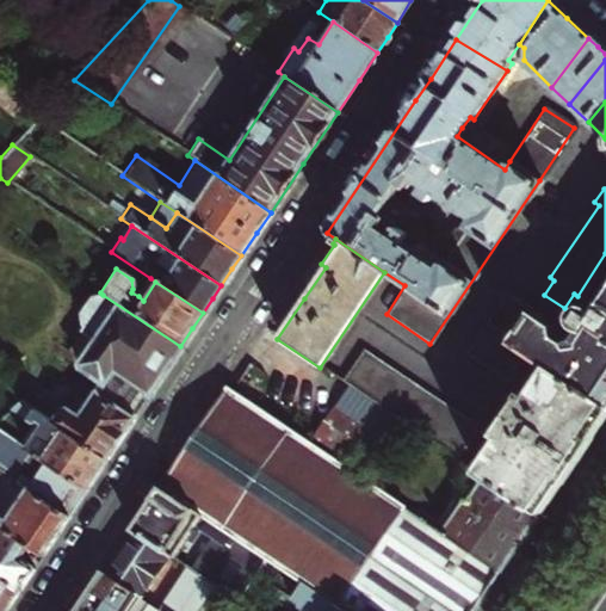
[(605,292),(592,314),(586,310),(581,309),(575,310),(572,313),(570,316),(570,321),(572,325),(574,328),(577,331),(579,333),(573,341),(563,346),(555,340),(552,329),(544,323),(526,353),(546,366),(605,405),(605,292)]
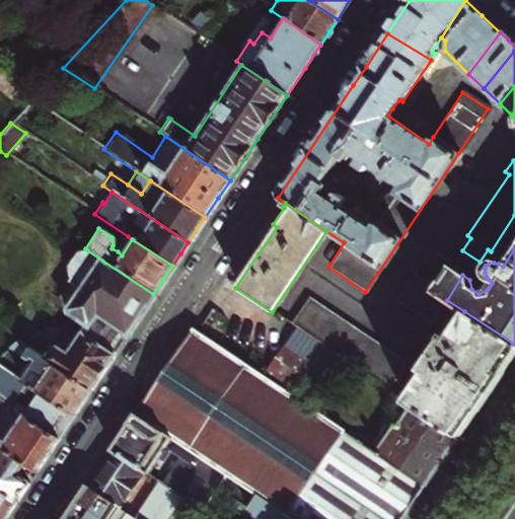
[(153,294),(87,250),(86,252),(77,252),(66,268),(69,279),(52,304),(85,327),(80,336),(112,357),(132,325),(153,294)]
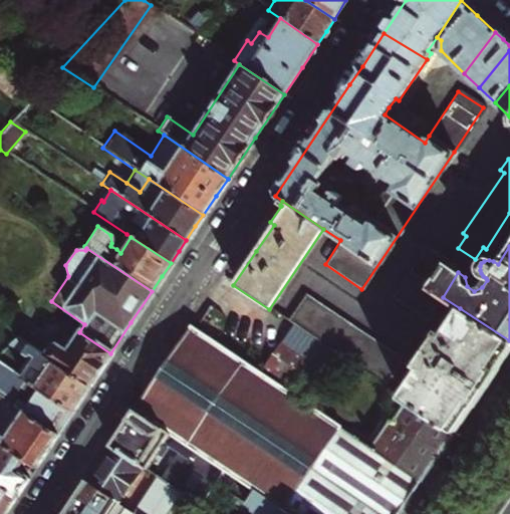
[(391,296),(427,320),(443,297),(458,272),(424,248),(391,296)]
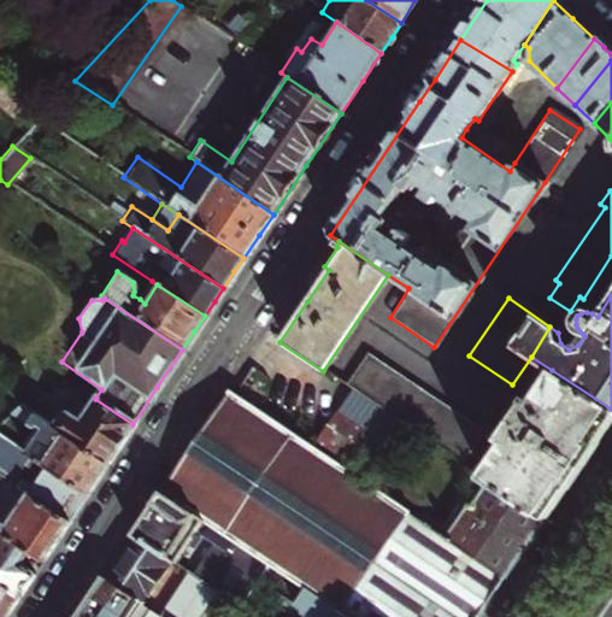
[(417,434),(460,463),(481,433),(364,354),(343,385),(349,388),(417,434)]
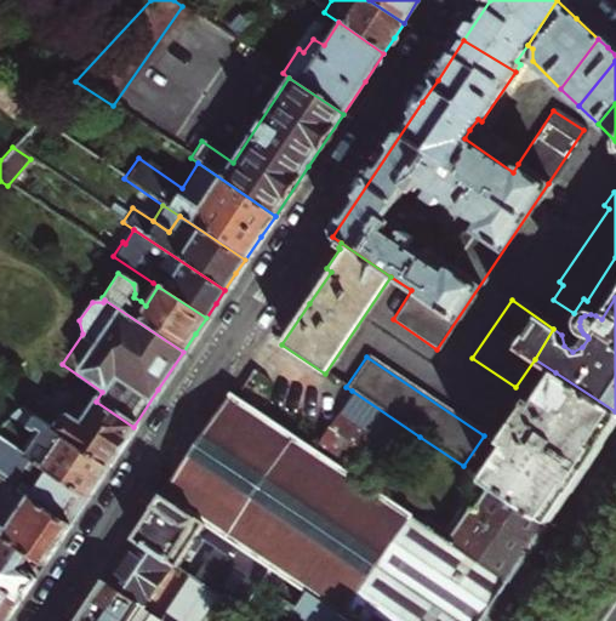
[(490,484),(543,520),(583,461),(615,412),(615,411),(555,372),(536,402),(529,398),(525,404),(526,405),(502,443),(506,445),(484,479),(490,484)]
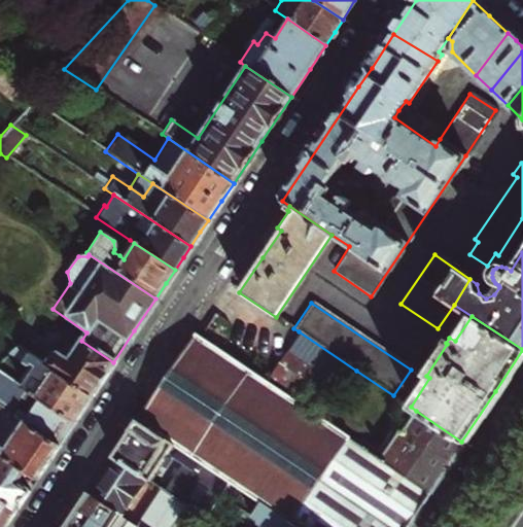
[(284,389),(321,415),(341,385),(345,387),(356,371),(299,331),(268,379),(272,382),(270,385),(282,393),(284,389)]
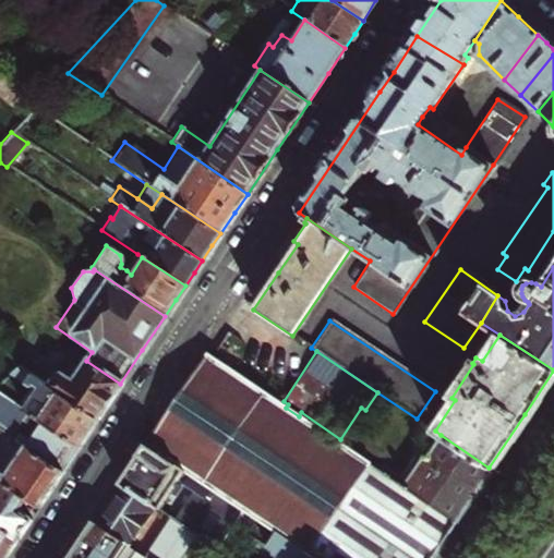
[(272,532),(306,555),(368,463),(299,416),(286,408),(205,353),(171,403),(143,445),(240,510),(272,532)]
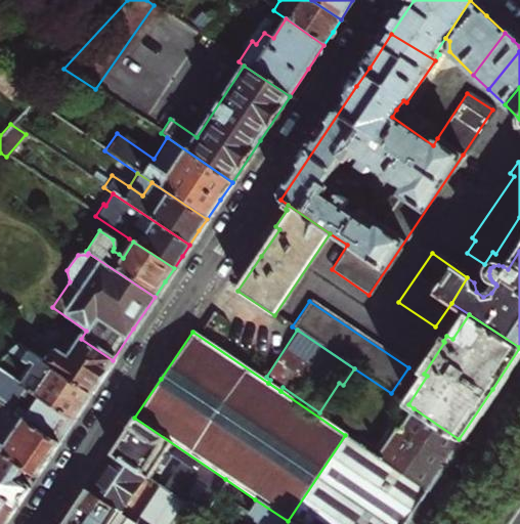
[(51,351),(44,362),(90,394),(99,379),(113,360),(81,339),(80,338),(66,358),(55,351),(51,351)]
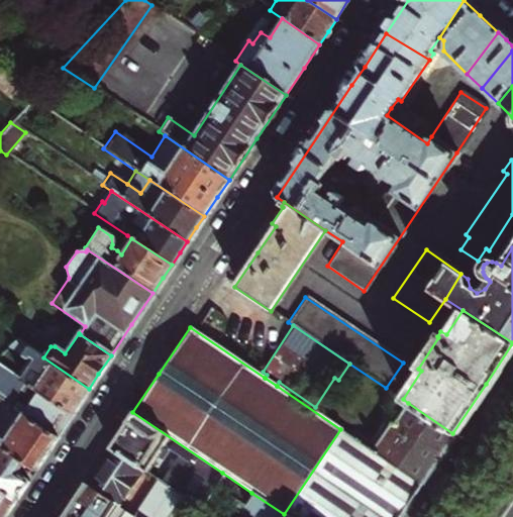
[(32,360),(20,381),(71,415),(78,404),(89,389),(43,357),(17,340),(15,341),(6,349),(21,359),(22,357),(26,359),(27,359),(28,357),(32,360)]
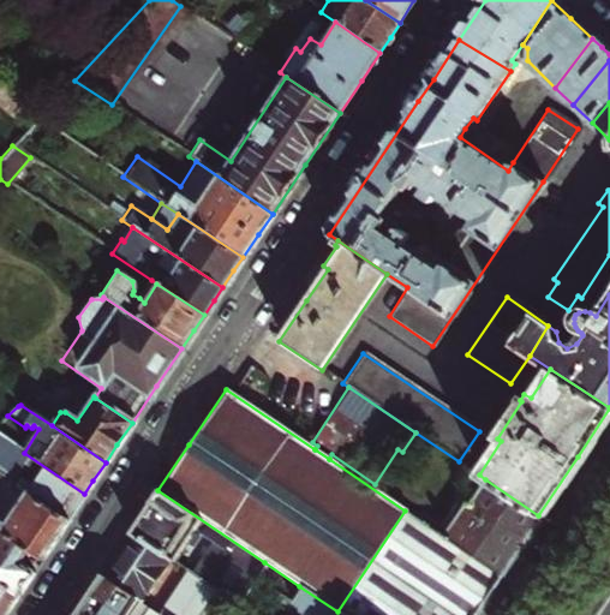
[(0,476),(9,482),(66,520),(77,505),(84,494),(24,453),(0,436),(0,476)]
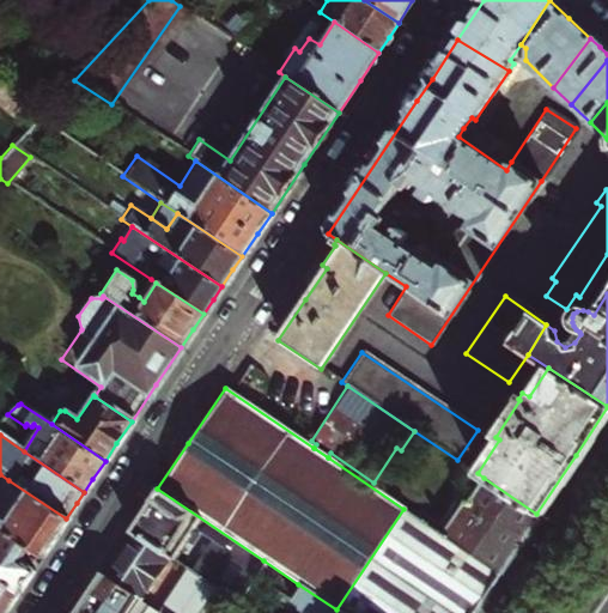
[(517,544),(536,514),(484,478),(467,503),(457,496),(435,530),(498,574),(517,544)]
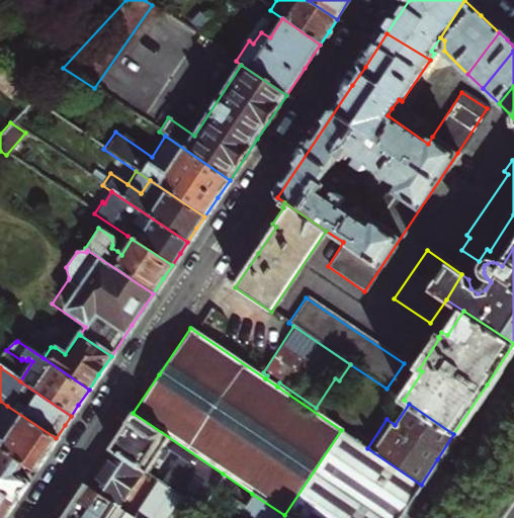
[(7,406),(0,416),(0,449),(21,463),(33,471),(46,454),(56,438),(7,406)]
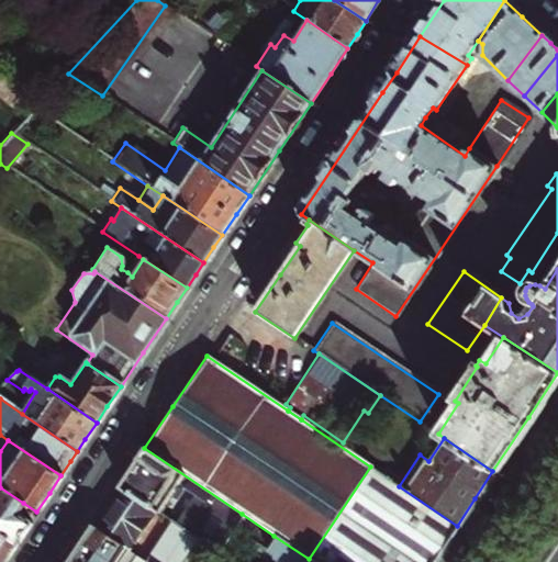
[(118,487),(157,514),(175,486),(190,496),(173,524),(197,540),(215,552),(242,514),(144,448),(131,468),(118,487)]
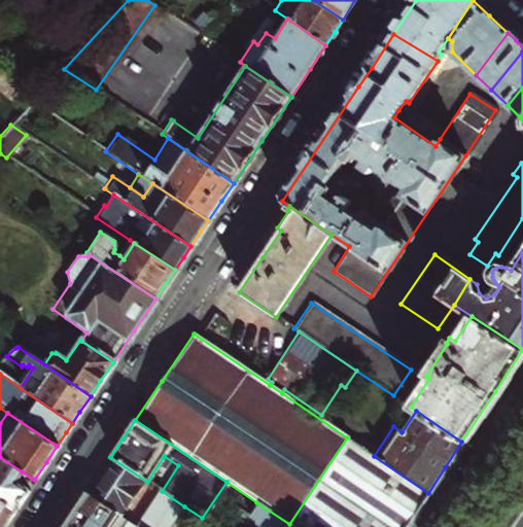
[(374,456),(347,437),(289,524),(293,526),(405,526),(428,493),(374,456)]
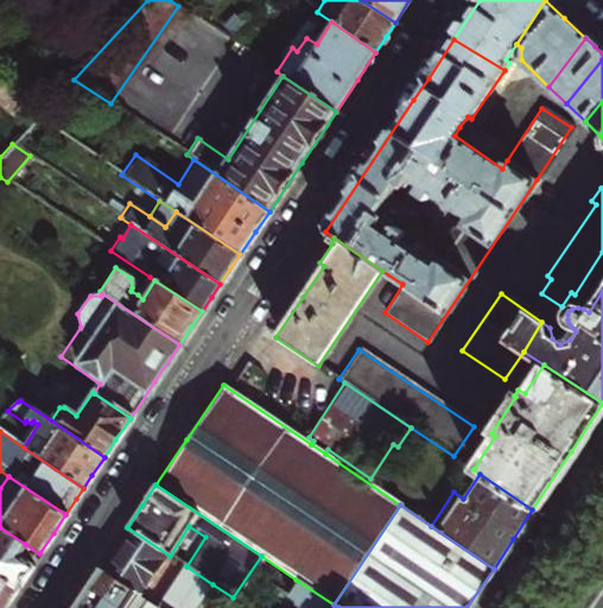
[(0,577),(16,588),(25,575),(31,567),(16,557),(25,544),(0,527),(0,577)]
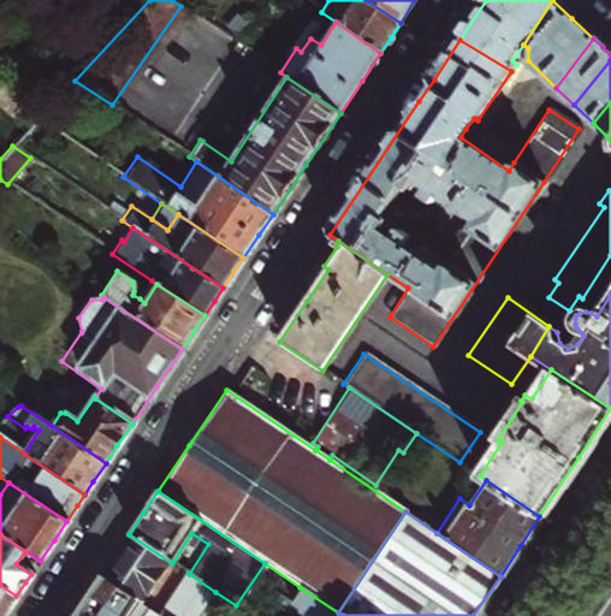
[(113,558),(98,581),(149,615),(199,615),(215,592),(189,574),(172,563),(129,534),(113,558)]
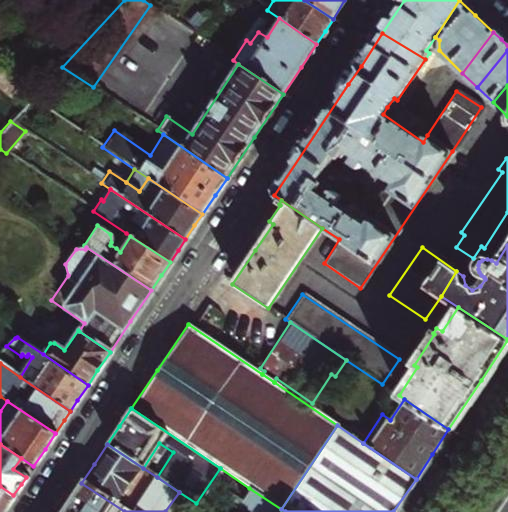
[(124,511),(81,483),(69,502),(61,511),(124,511)]
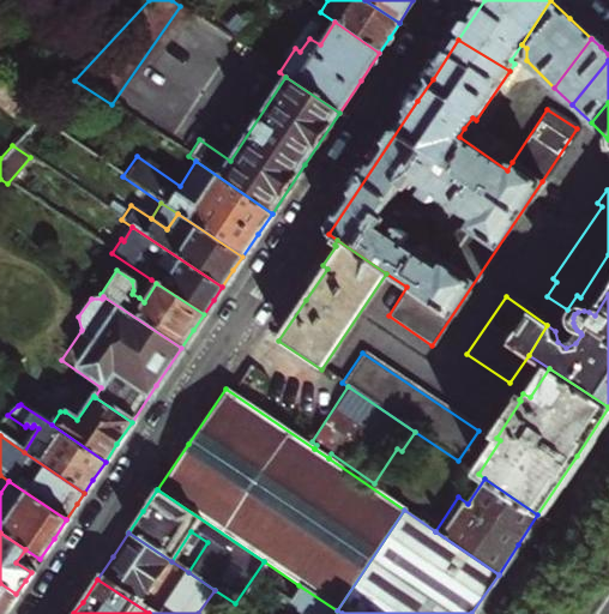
[(16,594),(0,583),(0,613),(2,613),(8,606),(16,594)]
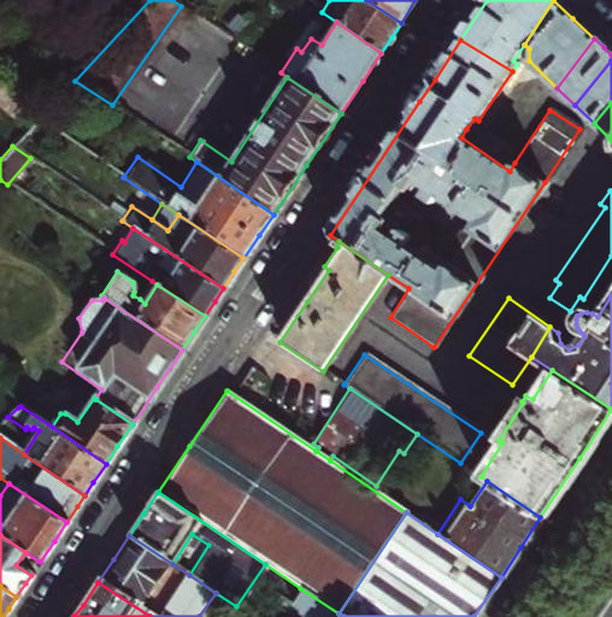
[(343,616),(339,613),(300,588),(288,605),(296,610),(296,613),(301,616),(343,616)]
